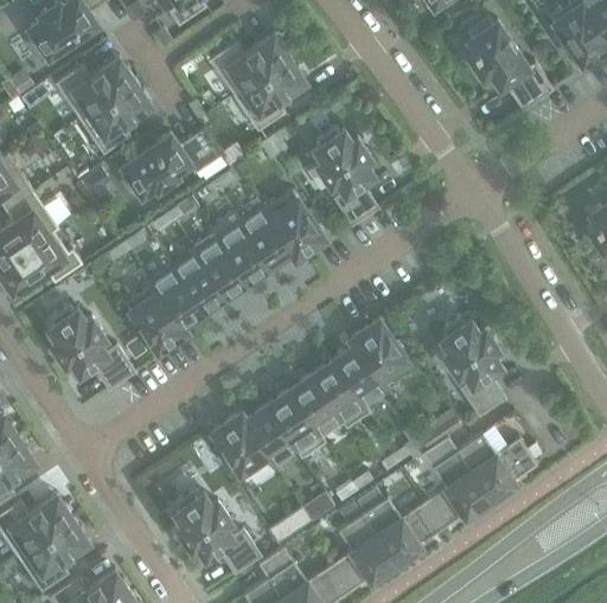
[(96,24),(88,12),(106,0),(69,0),(62,6),(59,2),(40,14),(43,18),(30,27),(32,32),(33,33),(29,37),(39,53),(44,50),(45,51),(49,56),(96,24)]
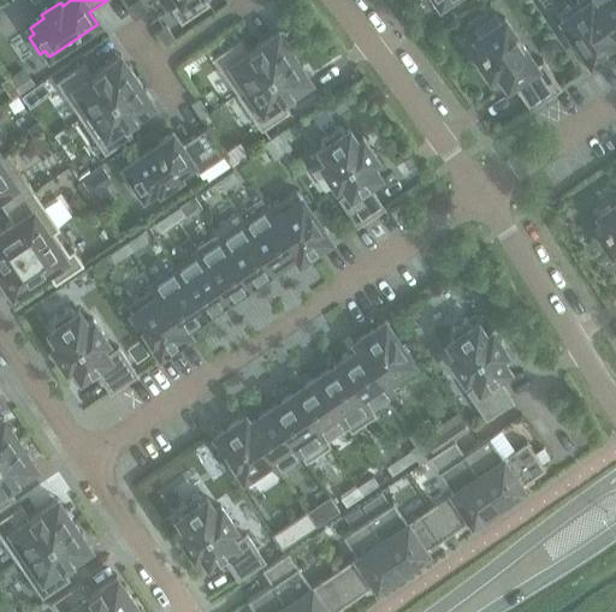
[(177,0),(181,5),(171,11),(181,25),(209,6),(203,0),(177,0)]
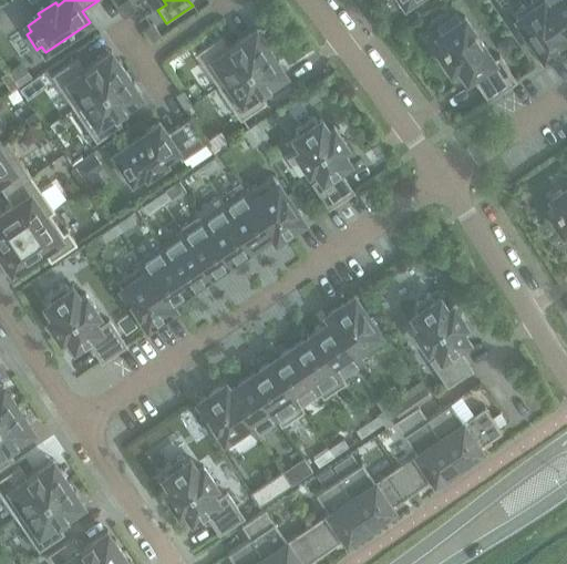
[(566,47),(566,45),(566,39),(539,0),(536,0),(514,16),(523,29),(516,32),(528,50),(534,45),(544,60),(546,59),(547,60),(549,58),(549,57),(565,45),(566,47)]
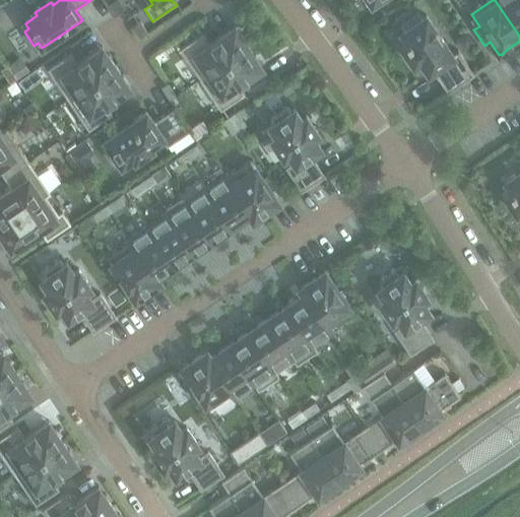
[(519,0),(495,0),(519,36),(519,34),(519,33),(519,31),(519,0)]
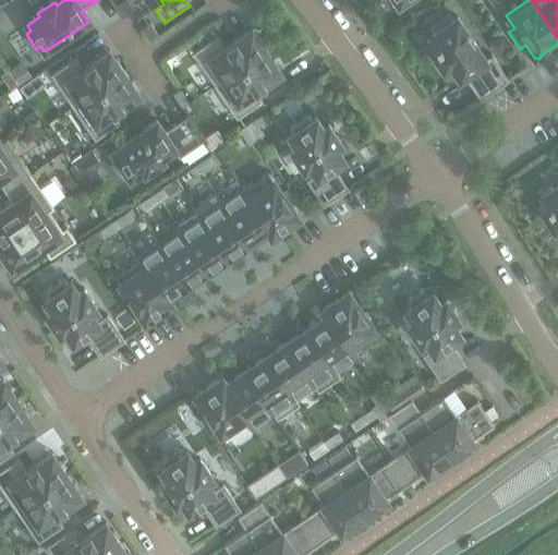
[(126,1),(113,10),(121,21),(134,12),(126,1)]
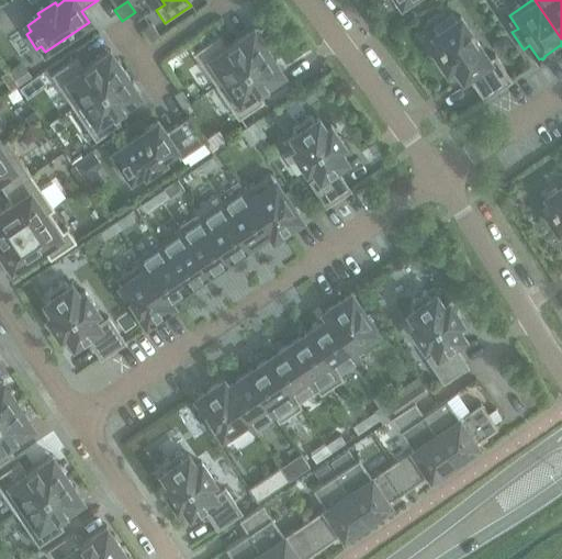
[(453,67),(463,80),(467,78),(483,102),(513,82),(495,58),(489,62),(476,44),(470,33),(460,20),(457,22),(452,15),(434,29),(437,35),(434,37),(440,46),(438,47),(440,51),(435,54),(447,71),(453,67)]
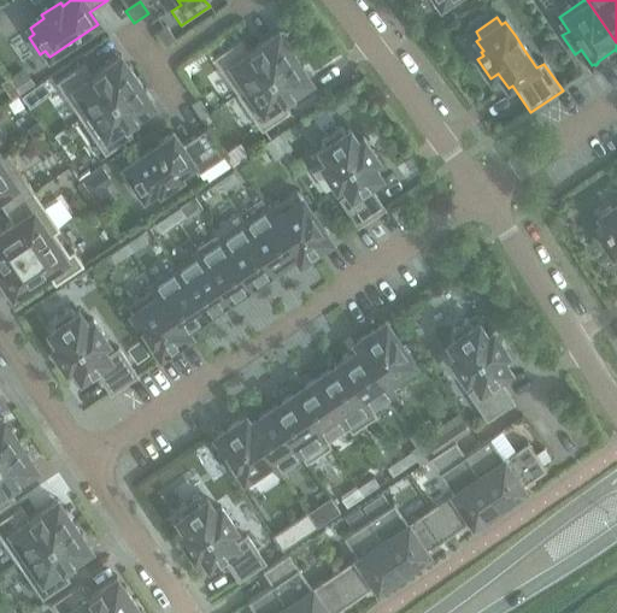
[(175,41),(166,29),(158,35),(166,47),(175,41)]
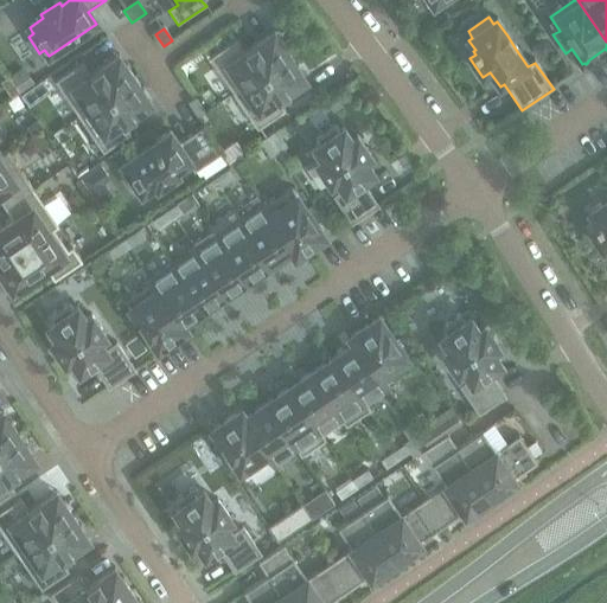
[(237,40),(209,59),(234,95),(289,57),(282,47),(283,46),(281,44),(280,44),(273,33),(256,45),(244,52),(237,40)]
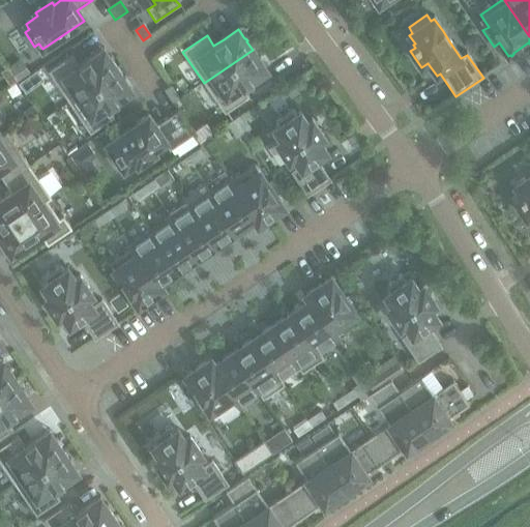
[(486,46),(478,34),(467,42),(475,53),(486,46)]
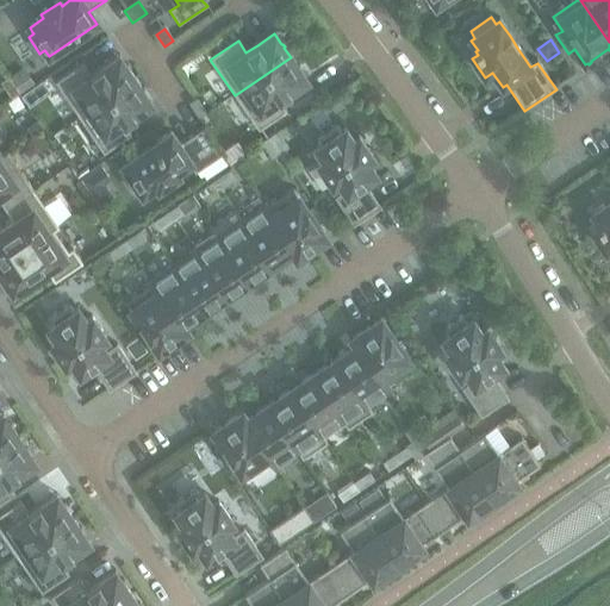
[(83,64),(55,83),(80,119),(136,81),(129,72),(130,70),(128,67),(126,68),(119,57),(103,69),(91,76),(83,64)]
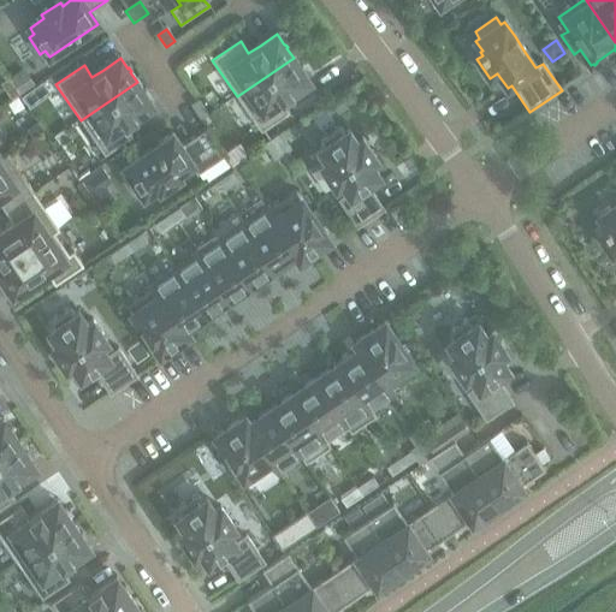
[(302,67),(301,69),(294,58),(237,96),(261,132),(290,114),(282,101),(283,101),(292,94),(309,82),(302,72),(304,71),(302,67)]
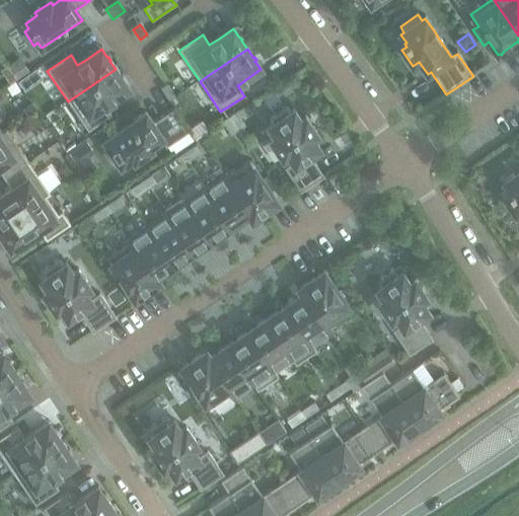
[(19,60),(8,68),(18,82),(30,74),(19,60)]
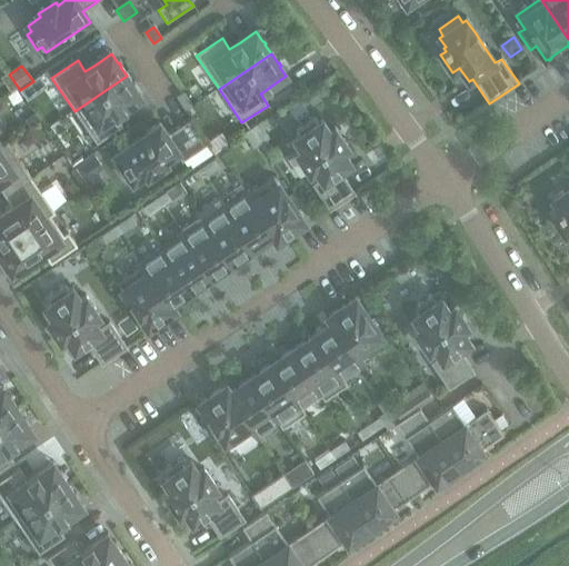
[(8,73),(0,78),(0,79),(12,96),(19,91),(20,90),(9,75),(8,73)]
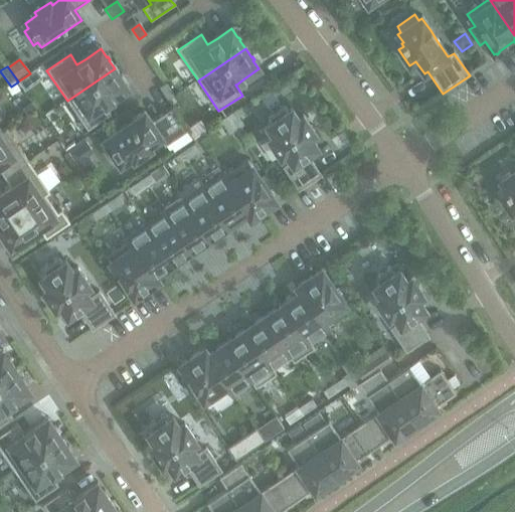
[(122,76),(120,77),(115,68),(67,101),(88,131),(111,116),(105,106),(114,99),(128,89),(122,79),(123,79),(122,76)]
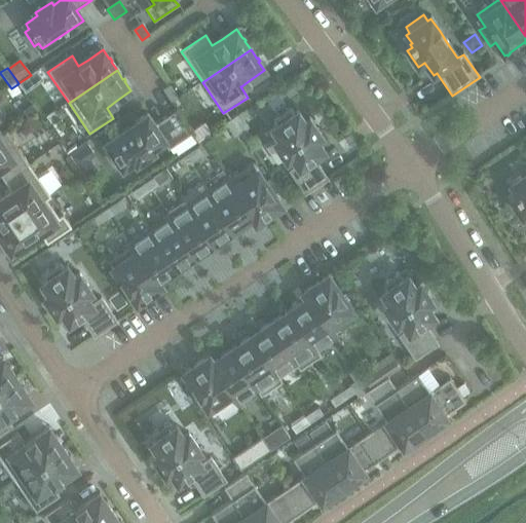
[(26,79),(19,84),(25,92),(41,81),(36,73),(26,79)]
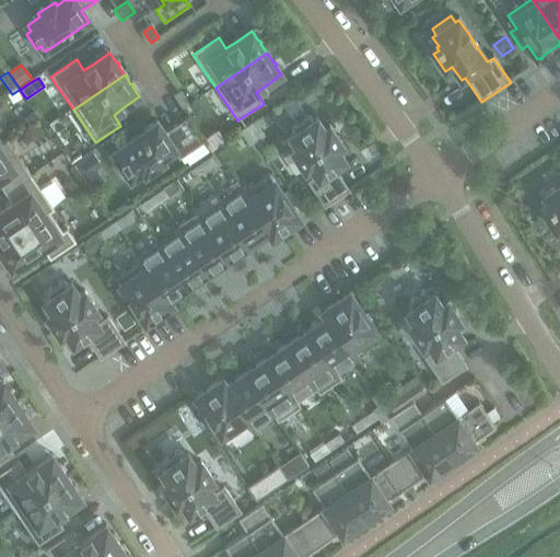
[(190,104),(182,92),(173,97),(182,109),(190,104)]
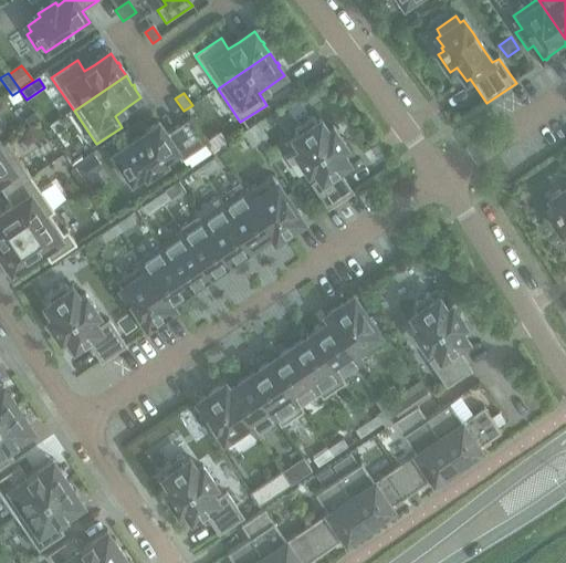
[(34,114),(24,121),(30,127),(40,121),(34,114)]
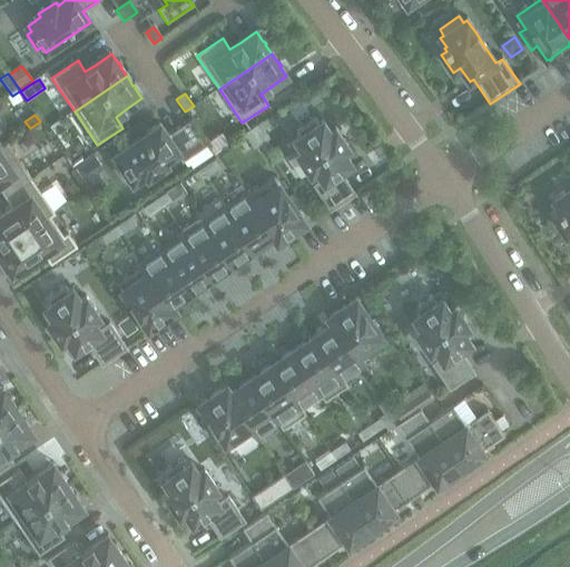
[(338,172),(351,164),(343,152),(349,148),(335,129),(331,133),(322,121),(318,124),(315,118),(296,132),(300,137),(296,139),(304,150),(298,155),(311,173),(316,169),(324,179),(314,186),(331,211),(355,195),(338,172)]
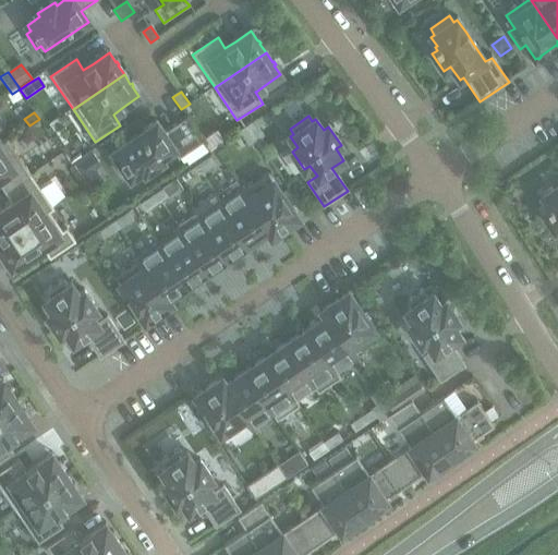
[(160,159),(172,151),(179,159),(204,142),(187,118),(164,134),(157,123),(113,153),(116,157),(117,158),(112,161),(122,177),(126,173),(128,175),(131,179),(143,170),(145,173),(162,163),(160,159)]
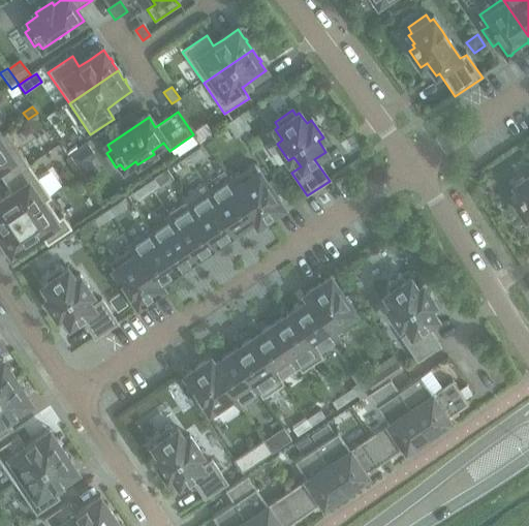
[(234,120),(243,134),(250,130),(250,129),(241,116),(234,120)]
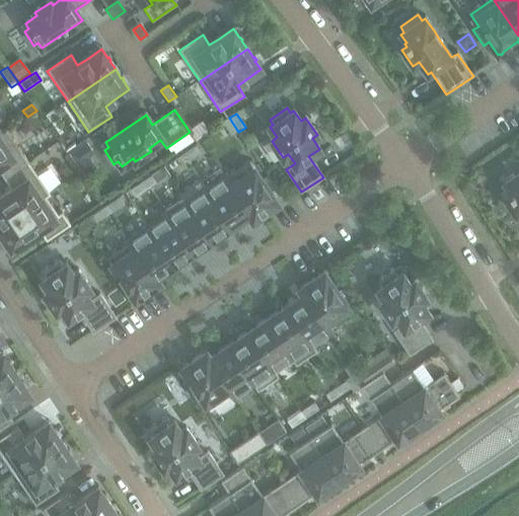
[(229,118),(222,123),(231,137),(238,132),(229,118)]
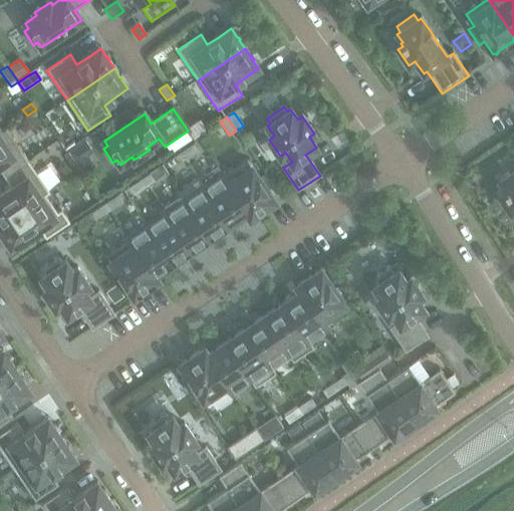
[(3,133),(0,134),(0,171),(5,178),(28,163),(6,130),(3,133)]
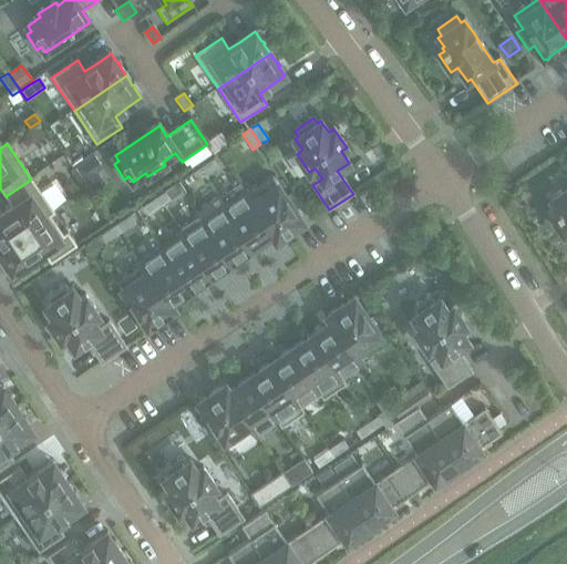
[(94,159),(78,170),(85,181),(102,170),(94,159)]
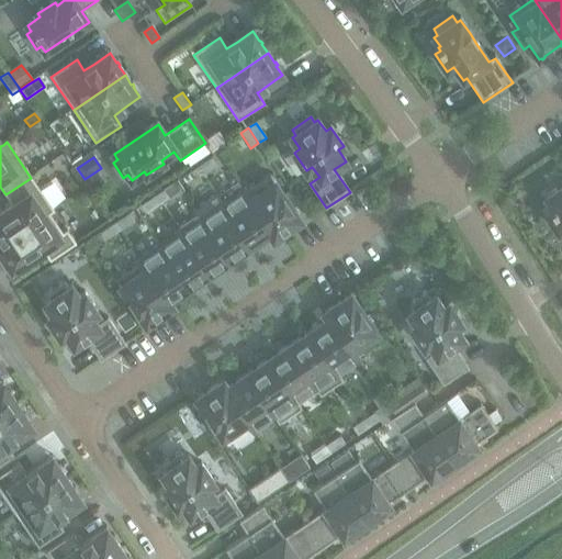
[(216,166),(212,158),(201,166),(206,174),(216,166)]
